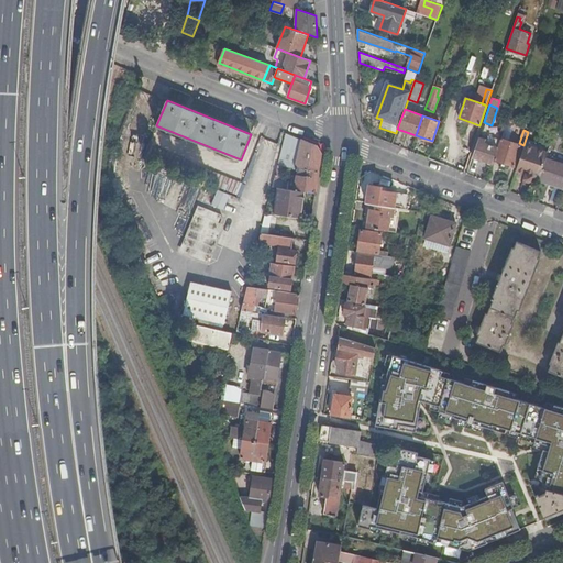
[(317,145),(286,133),(277,165),(283,166),(298,167),(295,190),(304,191),(315,192),(321,153),(317,145)]
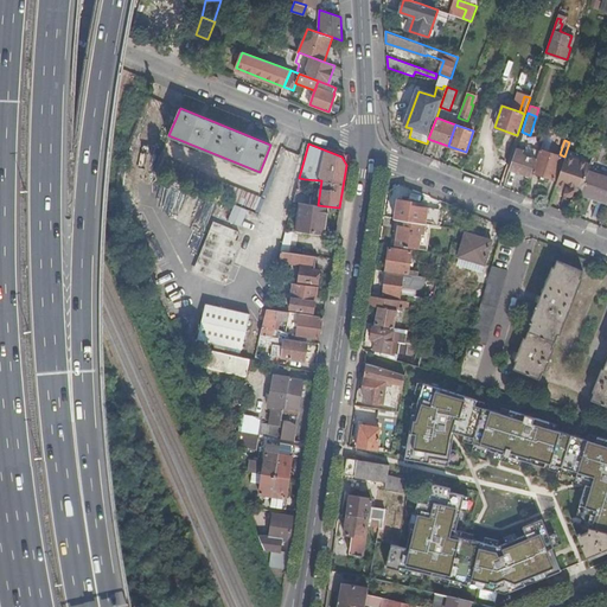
[(509,168),(531,177),(532,172),(535,163),(540,151),(526,147),(524,155),(523,155),(524,148),(517,145),(509,168)]
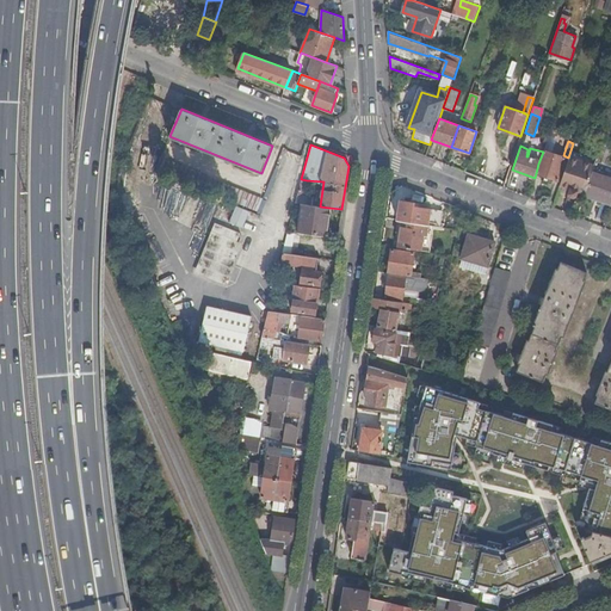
[(538,164),(536,173),(559,180),(566,158),(543,152),(538,164)]
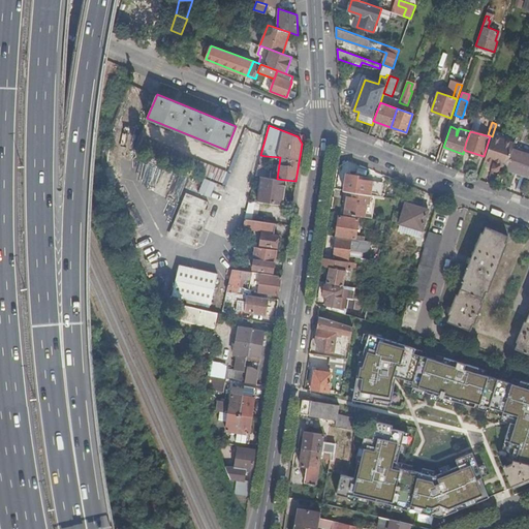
[(493,136),(485,161),(494,164),(492,168),(494,170),(497,172),(499,170),(500,166),(506,168),(507,167),(512,150),(515,144),(493,136)]
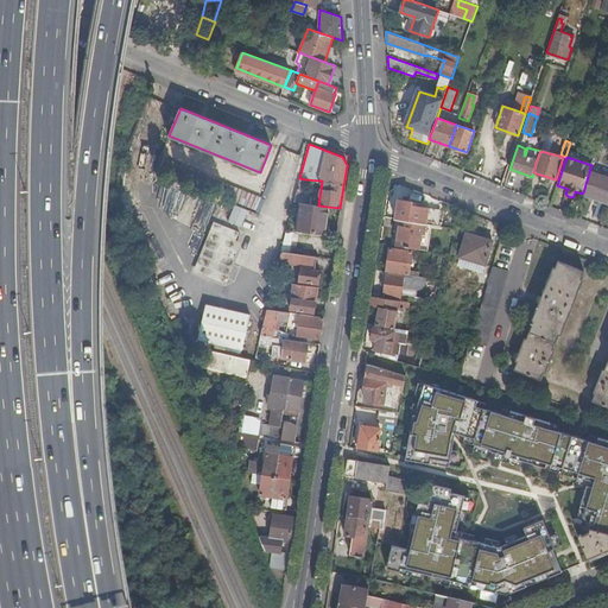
[(583,192),(607,201),(607,178),(589,172),(583,192)]
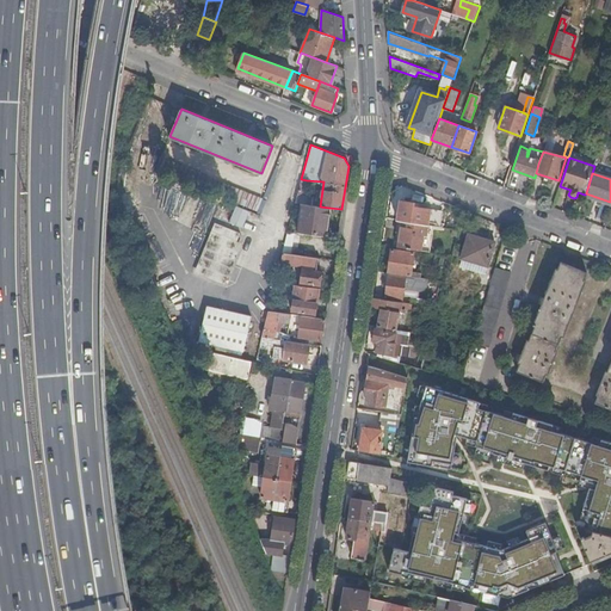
[(307,180),(301,179),(296,203),(301,203),(307,180)]
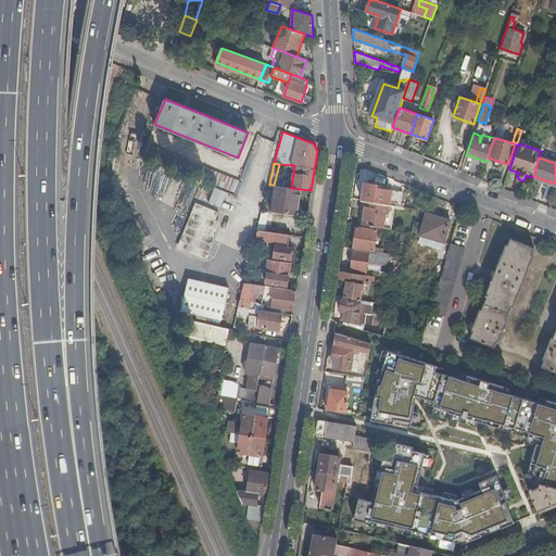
[(532,177),(532,179),(555,187),(555,184),(533,176),(532,177)]
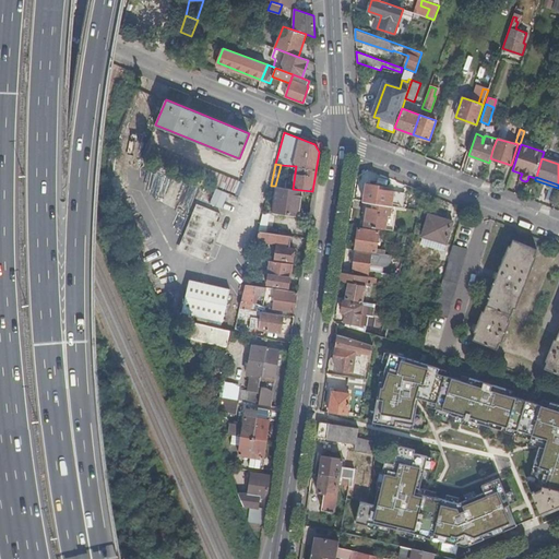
[(368,202),(391,205),(393,191),(379,189),(379,186),(367,183),(364,202),(368,202)]
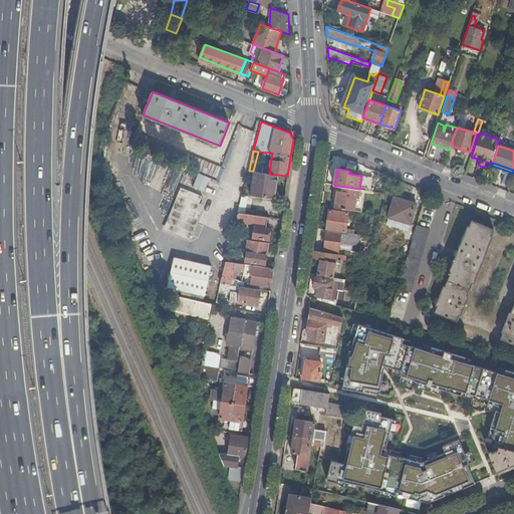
[(274,198),(277,175),(269,174),(254,171),(250,195),(274,198)]
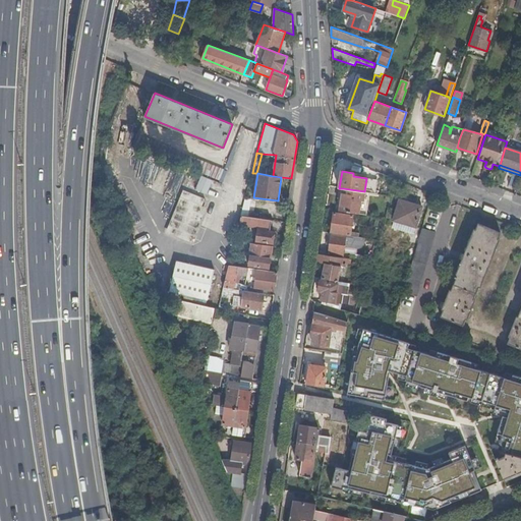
[(201,176),(196,191),(209,195),(214,180),(201,176)]
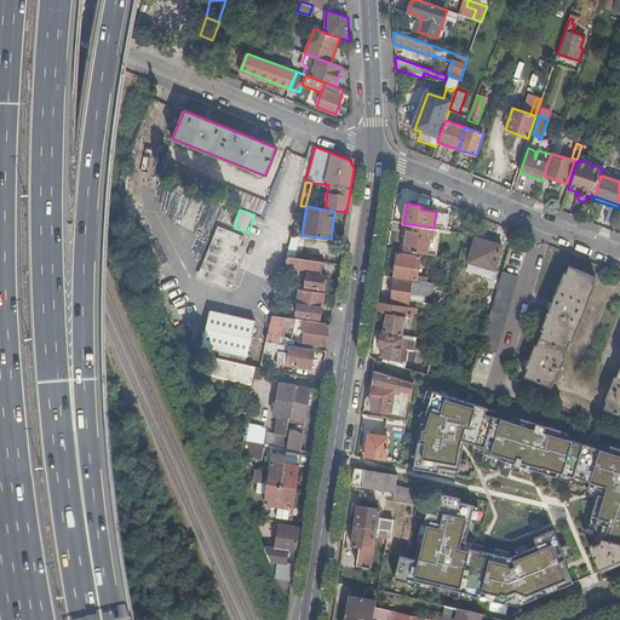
[(432,237),(434,228),(408,224),(405,251),(428,254),(430,237),(432,237)]
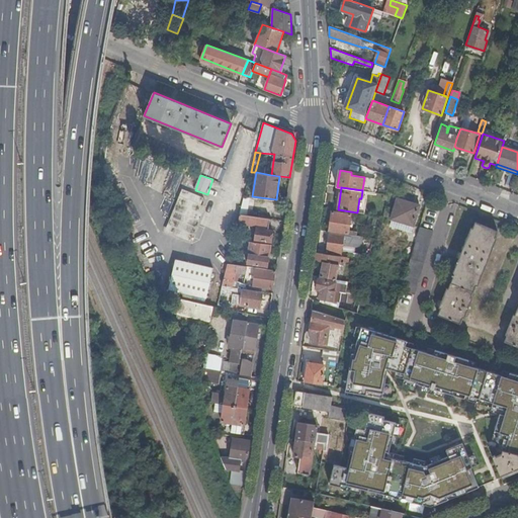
[(182,189),(166,227),(171,229),(169,233),(190,242),(202,214),(197,212),(201,205),(203,198),(182,189)]
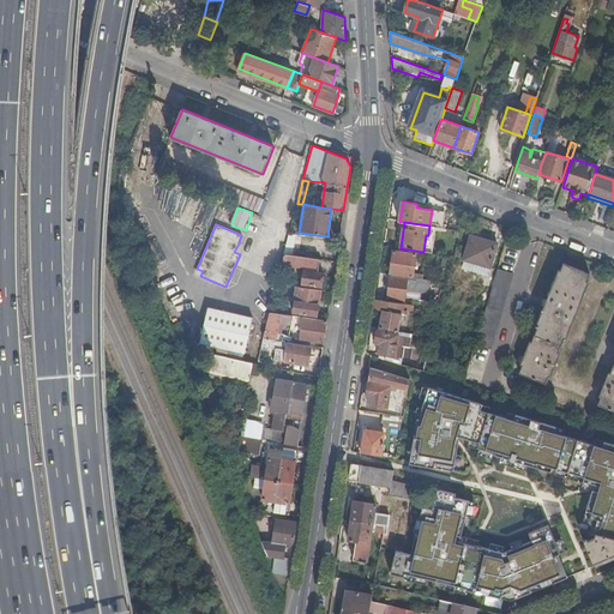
[(304,236),(289,234),(284,253),(300,256),(304,236)]
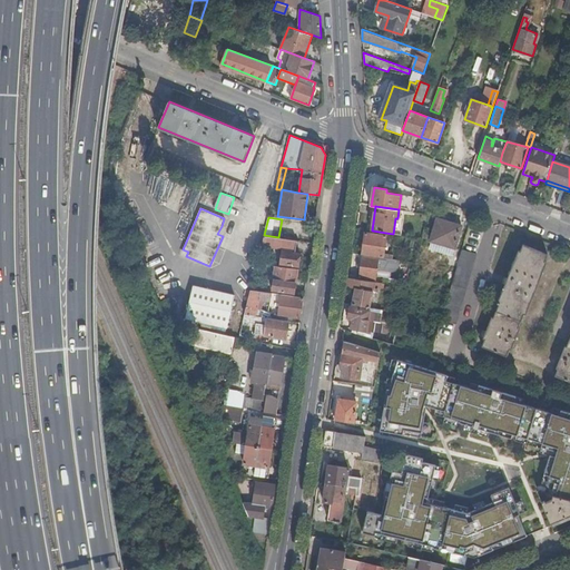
[(455,248),(462,226),(438,218),(431,241),(455,248)]
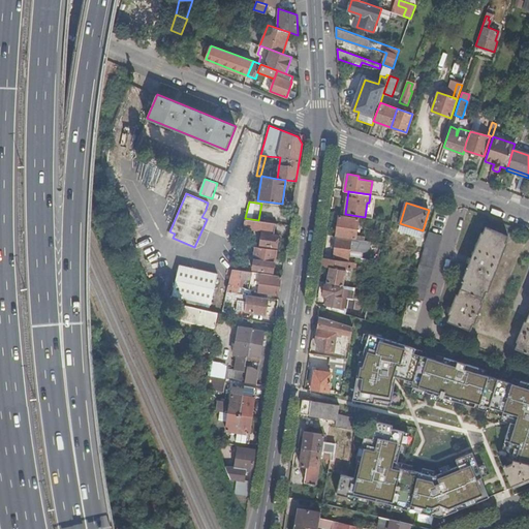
[(340,216),(337,237),(351,239),(353,239),(355,240),(361,240),(364,241),(365,237),(355,236),(358,225),(358,223),(359,219),(340,216)]
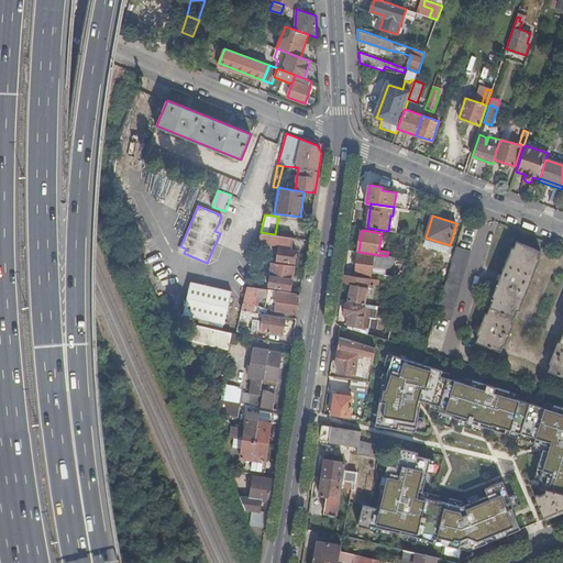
[(291,250),(294,238),(275,234),(261,232),(258,242),(279,246),(277,260),(295,262),(297,251),(291,250)]
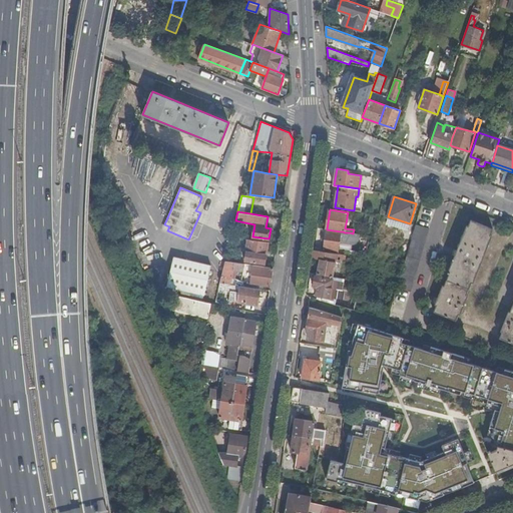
[(490,234),(492,228),(470,219),(468,225),(466,224),(447,273),(449,273),(444,286),(442,285),(435,305),(436,305),(434,312),(456,321),(458,314),(460,315),(468,295),(466,295),(471,282),(473,283),(492,235),(490,234)]
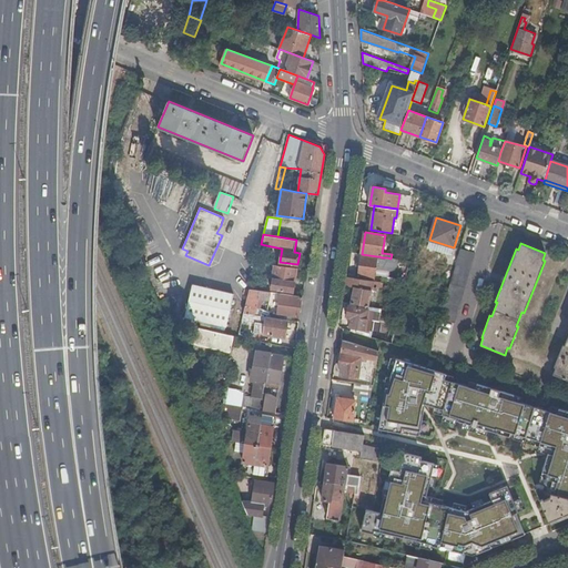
[(476,253),(460,249),(439,318),(454,323),(476,253)]
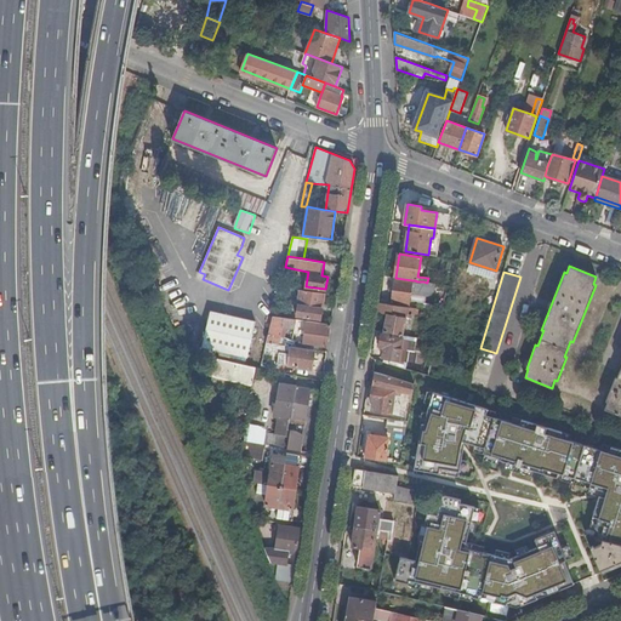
[(412,280),(396,278),(393,289),(393,291),(391,302),(409,305),(411,286),(412,280)]
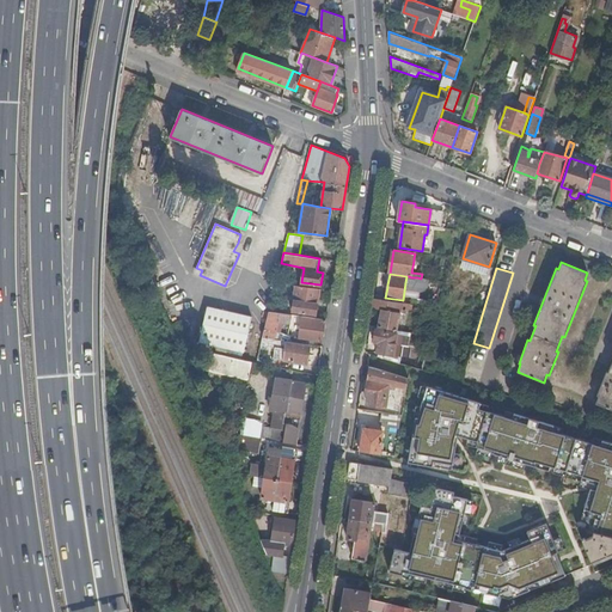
[(317,313),(319,288),(297,285),(295,291),(295,293),(293,310),(317,313)]
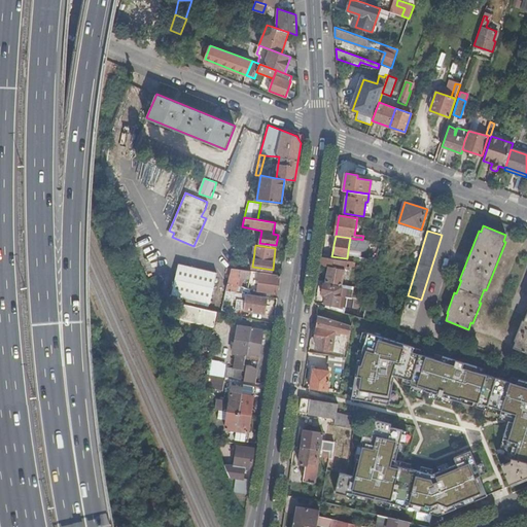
[(353,261),(322,256),(321,265),(328,267),(325,281),(342,284),(345,270),(349,271),(350,267),(355,268),(356,261),(353,261)]
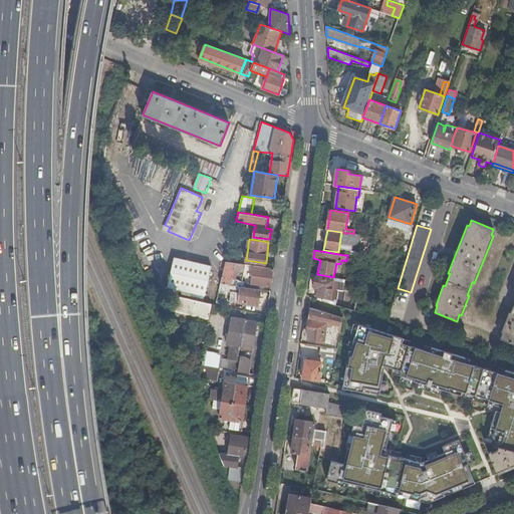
[(205,295),(212,265),(175,256),(168,286),(205,295)]
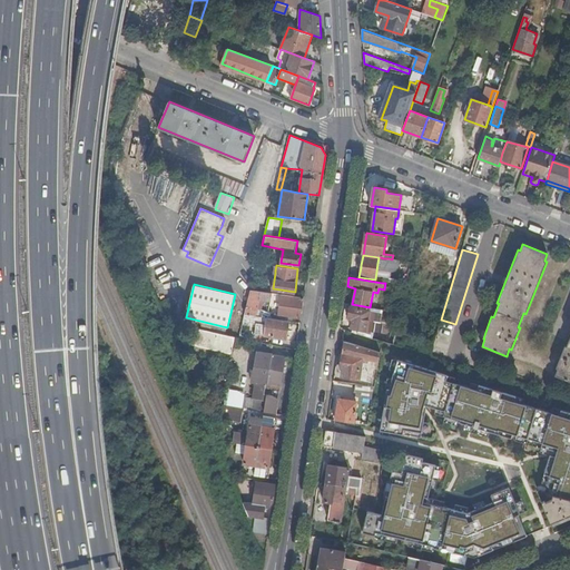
[(262,291),(251,290),(245,314),(255,315),(259,298),(262,291)]
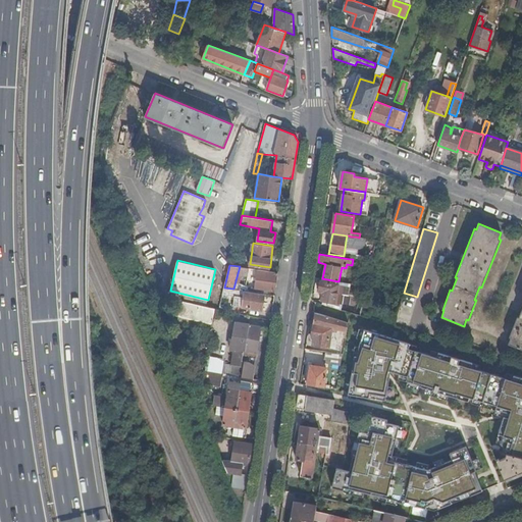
[(247,275),(249,268),(240,266),(238,273),(247,275)]
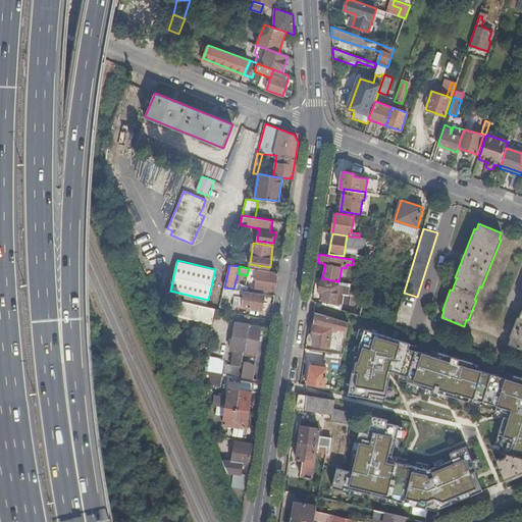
[(275,291),(278,272),(258,269),(255,289),(275,291)]
